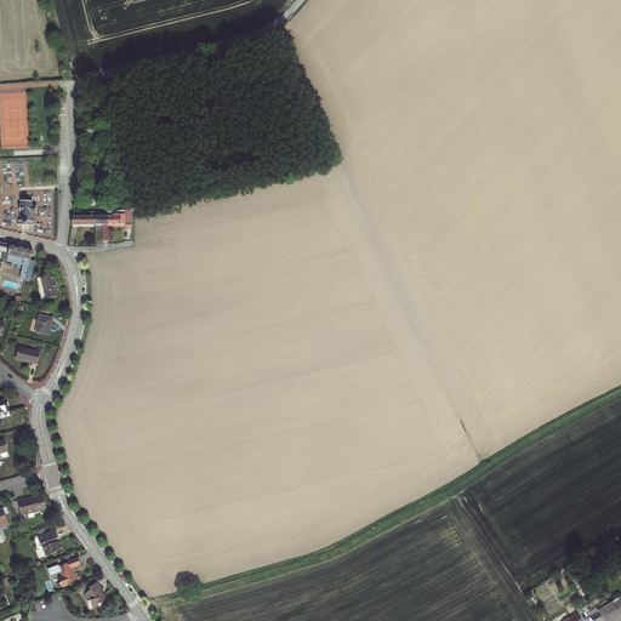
[(30,199),(23,199),(23,203),(24,204),(24,208),(22,208),(22,211),(26,211),(26,218),(21,218),(21,221),(23,221),(23,223),(21,223),(21,227),(34,227),(35,223),(32,223),(33,208),(38,209),(38,203),(32,203),(30,199)]
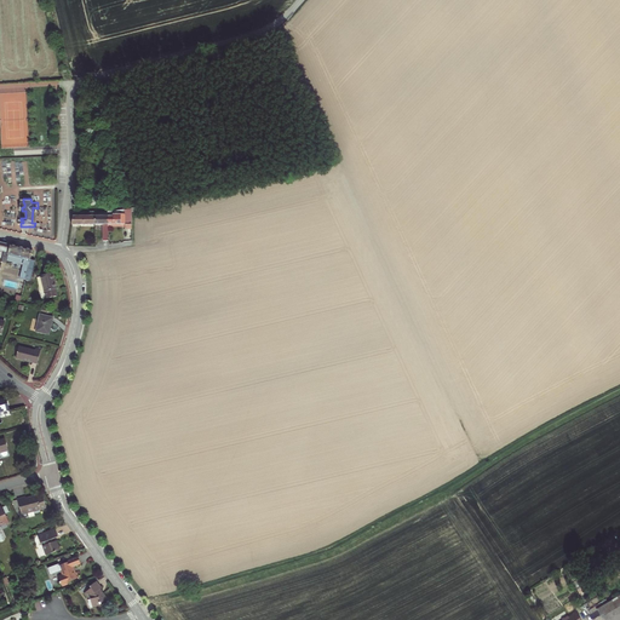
[(108,212),(108,224),(122,224),(122,210),(108,212)]
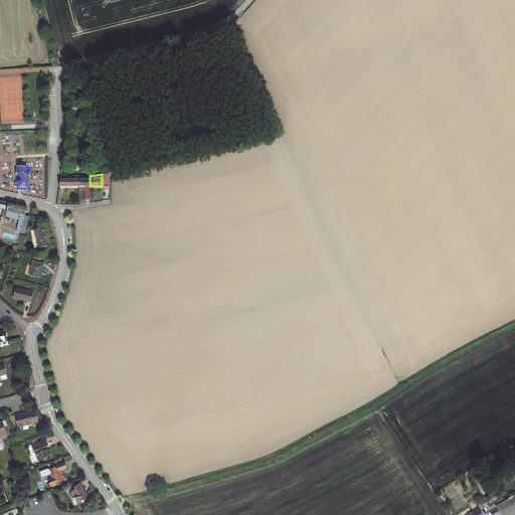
[(61,177),(60,177),(60,180),(59,187),(79,186),(79,177),(79,175),(74,176),(74,178),(69,178),(70,176),(61,176),(61,177)]
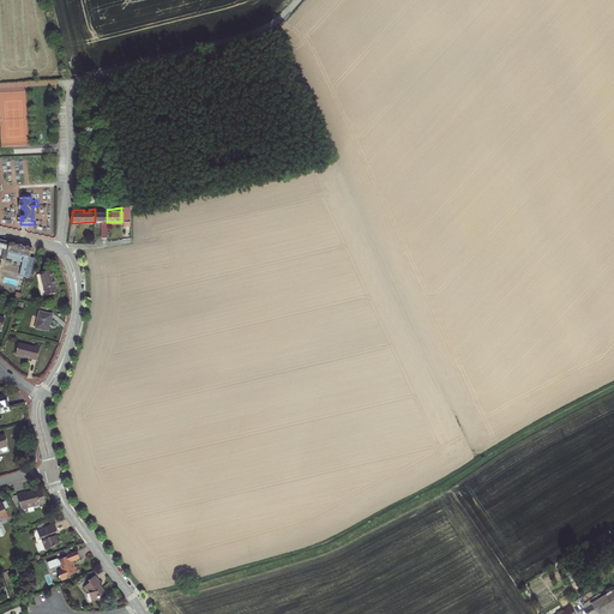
[(107,210),(95,211),(95,222),(102,222),(107,222),(107,210)]
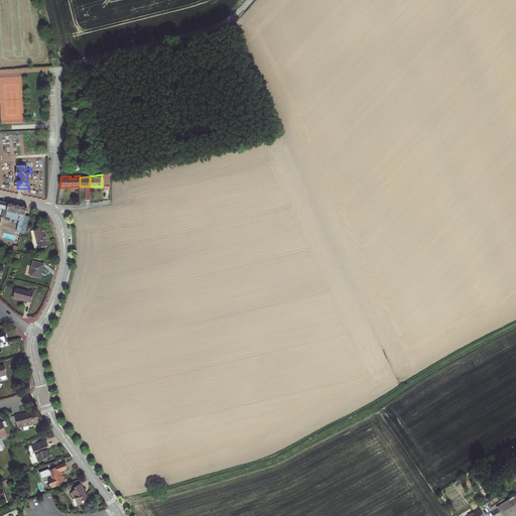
[(0,202),(0,207),(5,208),(3,217),(6,218),(7,216),(10,204),(1,202),(0,202)]
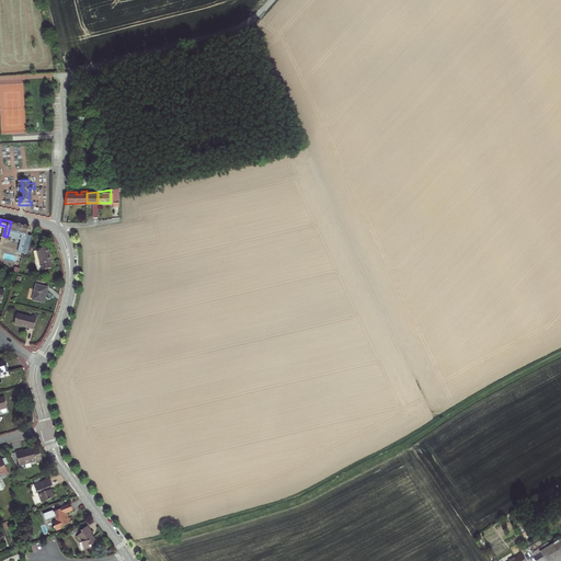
[(11,221),(8,235),(22,238),(20,252),(24,252),(30,233),(31,226),(19,224),(11,221)]
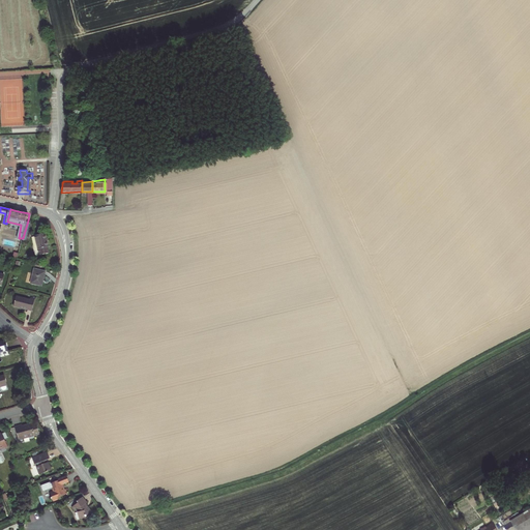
[(31,222),(28,221),(23,238),(28,239),(31,222)]
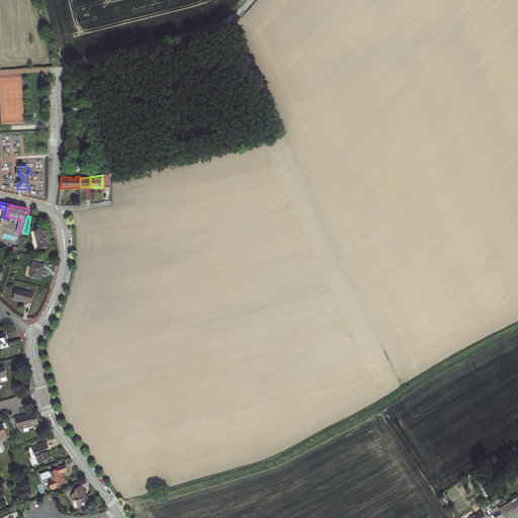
[(45,226),(35,229),(38,241),(48,239),(45,226)]
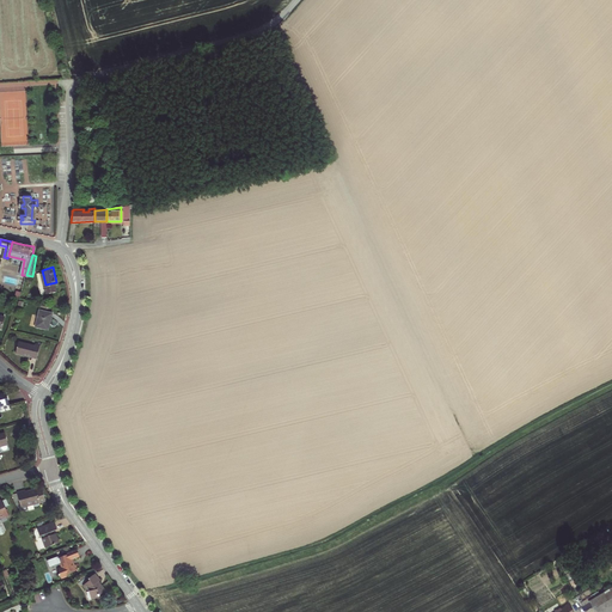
[(43,316),(37,313),(35,324),(54,329),(56,318),(57,312),(44,310),(43,316)]
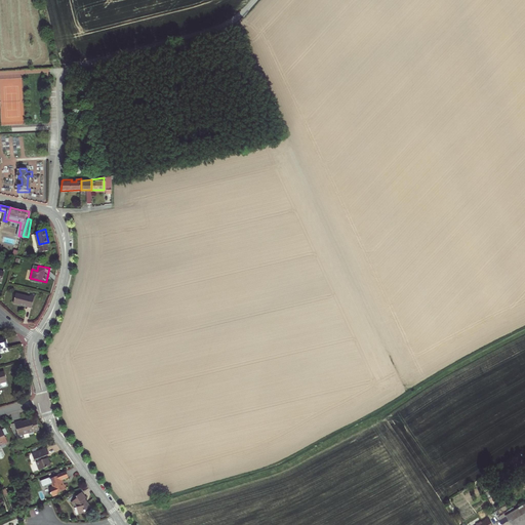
[(35,296),(21,293),(18,303),(28,305),(37,307),(40,294),(35,293),(35,296)]
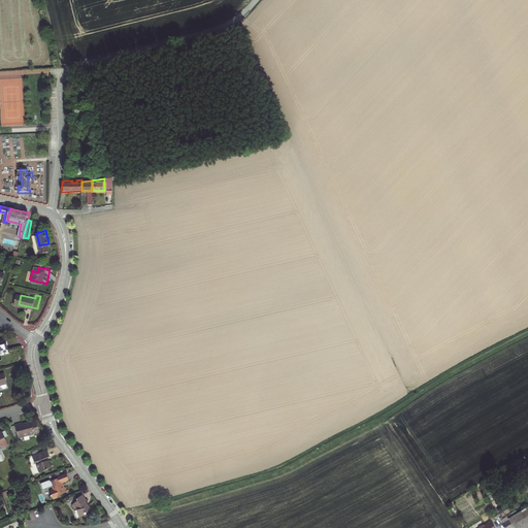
[(0,338),(0,350),(11,347),(7,336),(0,338)]
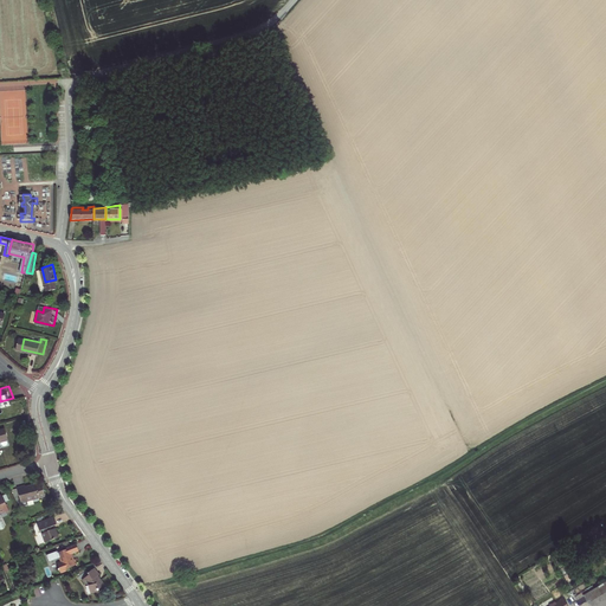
[(0,442),(10,439),(7,429),(0,430),(0,442)]
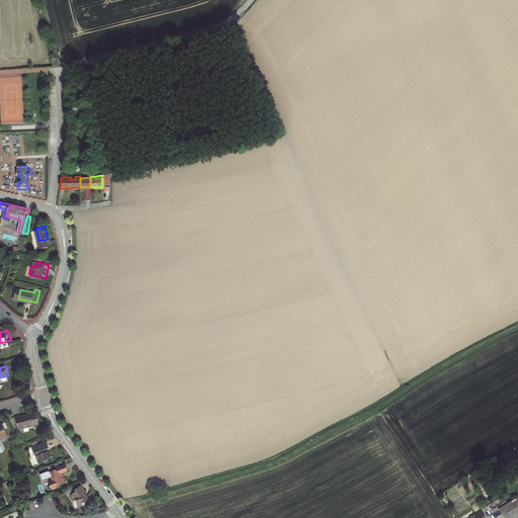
[(20,411),(13,414),(20,431),(25,429),(23,426),(38,419),(34,409),(29,411),(28,409),(25,411),(20,413),(20,411)]
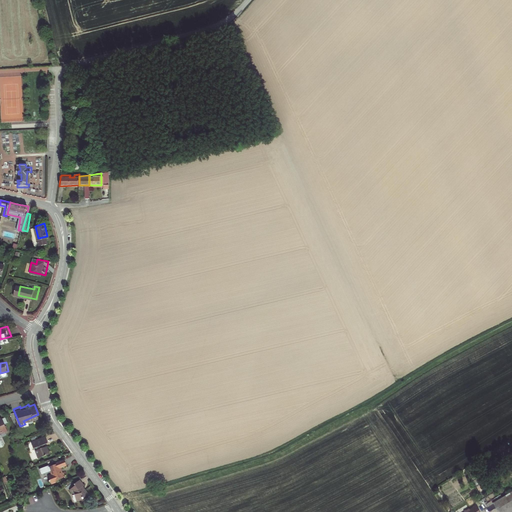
[(45,436),(31,441),(33,447),(36,446),(37,449),(36,449),(39,458),(50,454),(47,446),(46,447),(45,445),(45,444),(48,443),(45,436)]
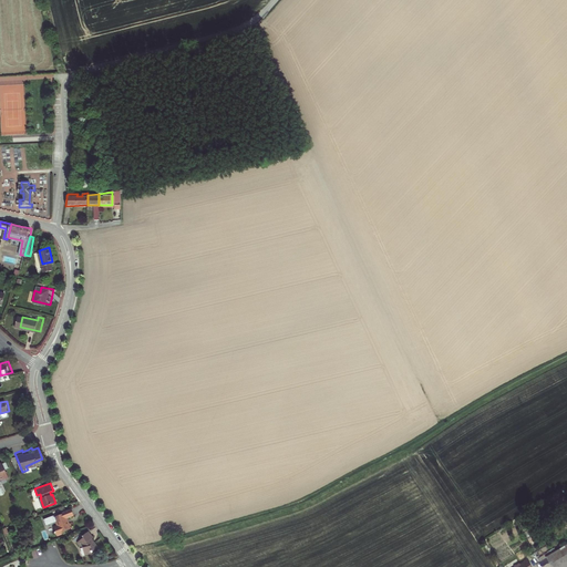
[(59,524),(53,526),(57,534),(65,531),(65,529),(73,526),(72,522),(70,523),(69,519),(68,518),(74,515),(72,507),(62,511),(62,513),(55,516),(59,524)]
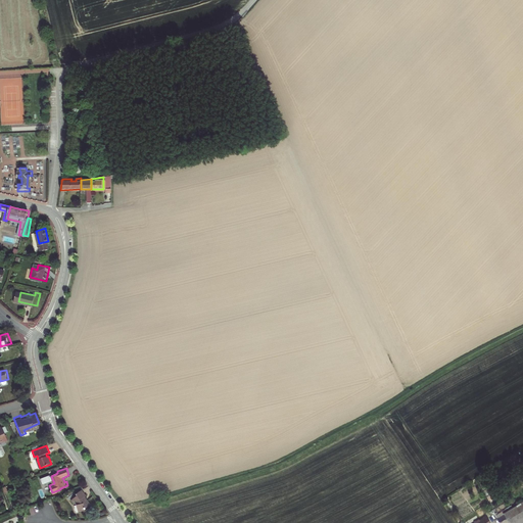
[(78,494),(73,498),(76,503),(78,503),(80,512),(88,510),(87,508),(93,504),(89,500),(88,501),(87,497),(85,495),(88,494),(84,488),(77,493),(78,494)]
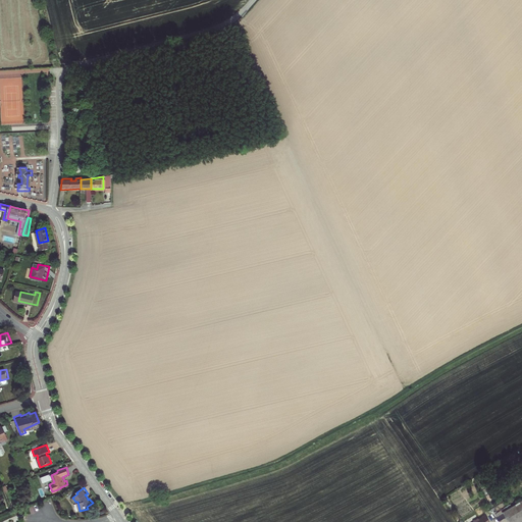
[(501,511),(494,515),(493,512),(486,516),(485,514),(473,521),(489,521),(490,521),(503,515),(507,521),(521,521),(521,501),(502,514),(501,511)]
